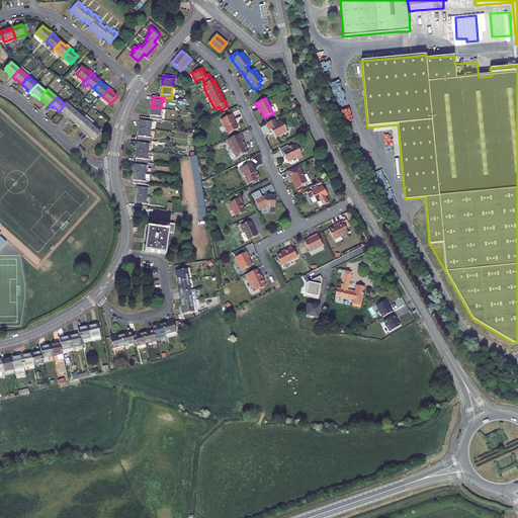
[(66,115),(65,115),(68,118),(75,110),(66,102),(65,104),(60,110),(66,115)]
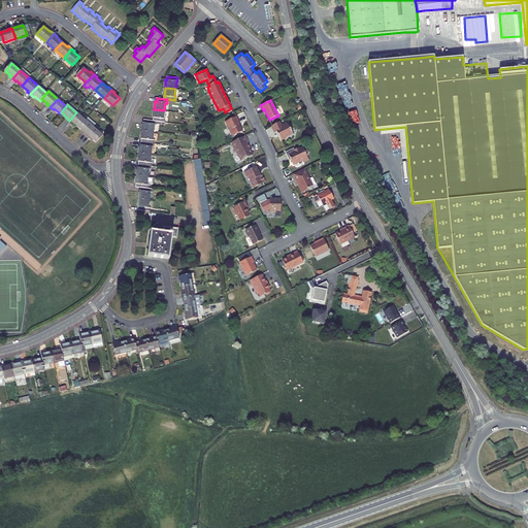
[(155,118),(154,121),(156,121),(165,122),(165,119),(163,119),(164,110),(154,109),(153,118),(155,118)]
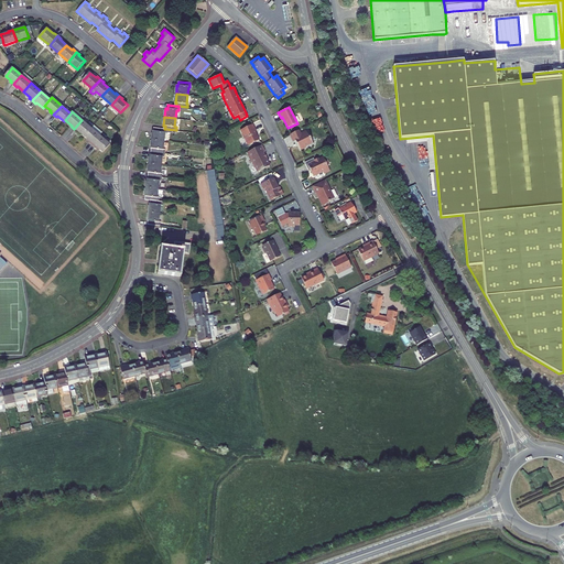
[(77,132),(78,131),(84,136),(91,128),(82,120),(74,129),(77,132)]
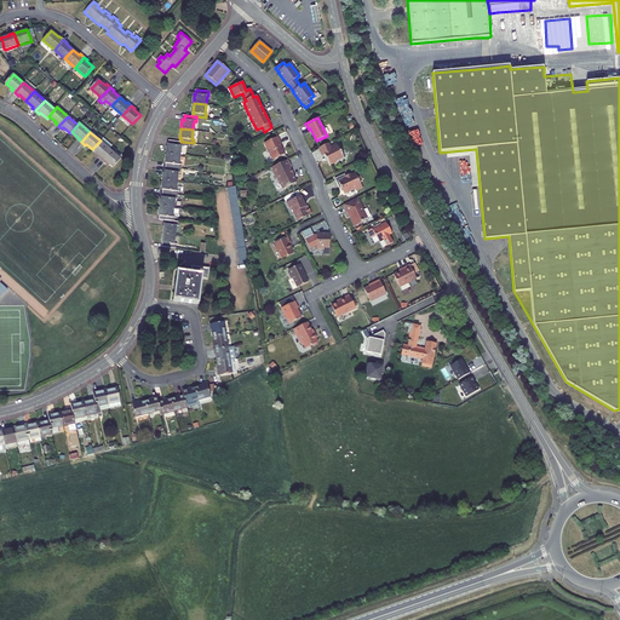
[(282,144),(277,137),(264,143),(273,160),(285,154),(281,145),(282,144)]
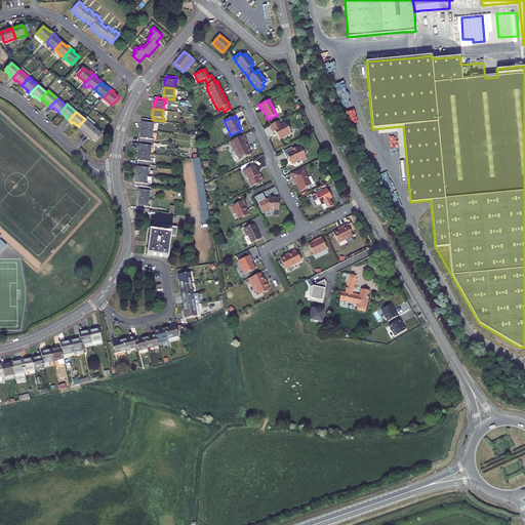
[(84,131),(83,132),(86,135),(93,126),(85,119),(78,126),(84,131)]
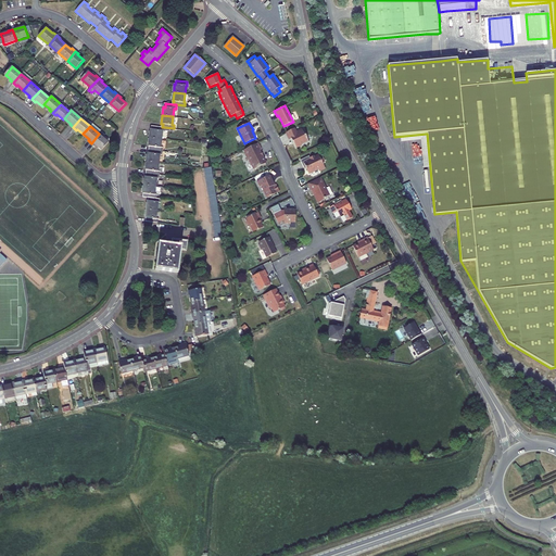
[(151,129),(150,129),(149,138),(161,139),(162,130),(164,131),(164,127),(162,127),(152,126),(151,129)]
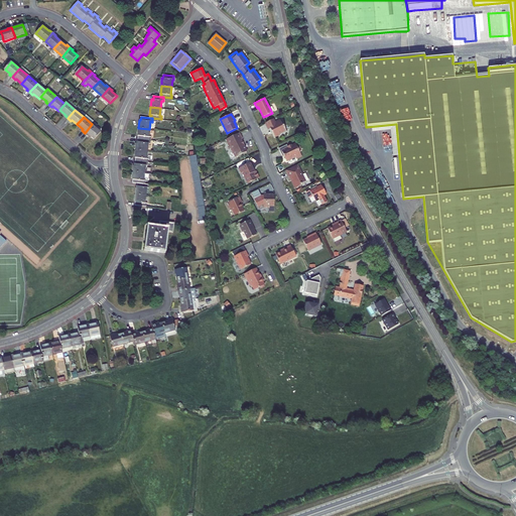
[(275,137),(280,134),(280,135),(287,132),(284,126),(283,126),(280,121),(275,123),(273,119),(266,123),(269,129),(270,129),(272,132),(272,131),(275,137)]
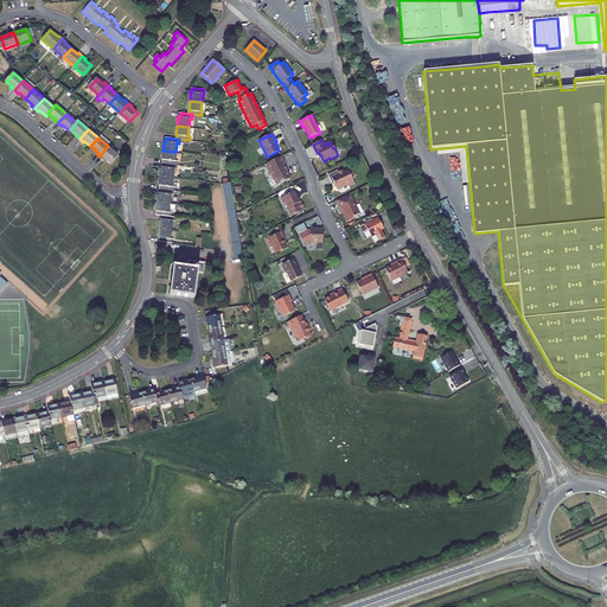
[(103,159),(104,158),(110,164),(119,155),(108,146),(100,157),(103,159)]
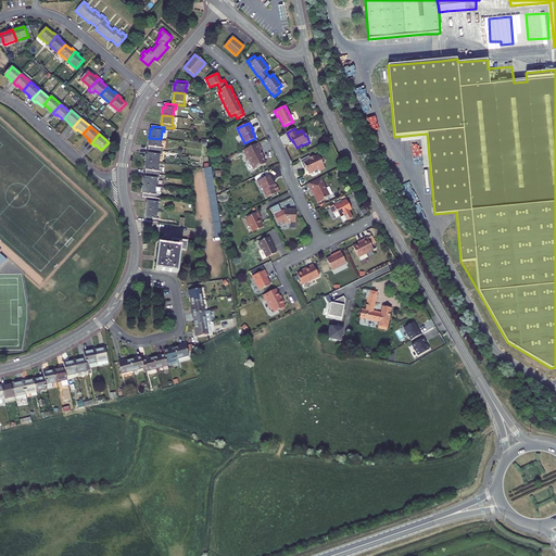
[(149,146),(149,150),(162,151),(162,148),(160,147),(161,139),(149,138),(149,146)]
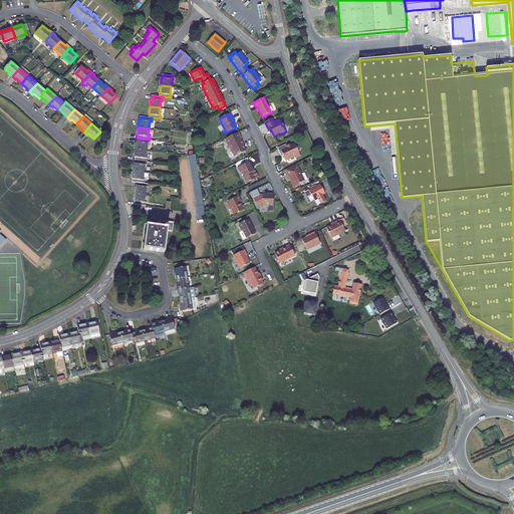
[(241,140),(240,139),(242,138),(239,132),(226,139),(235,157),(246,151),(242,144),(243,144),(241,140)]
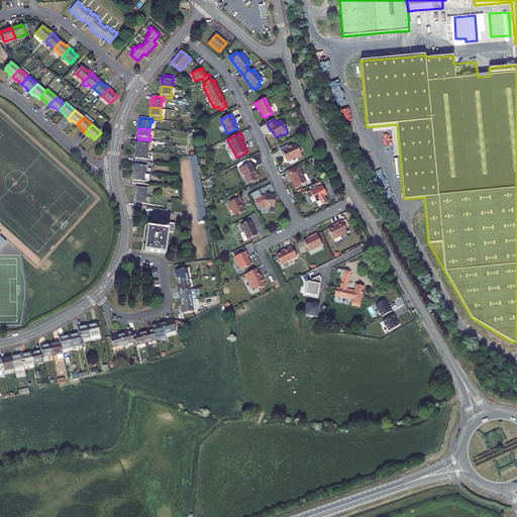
[(138,142),(137,142),(136,150),(147,151),(148,144),(149,144),(150,140),(138,139),(138,142)]
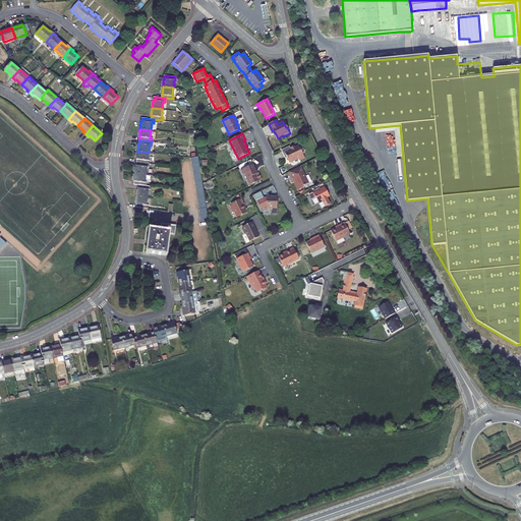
[(291,162),(298,159),(299,161),(305,158),(302,153),(304,152),(302,148),(300,149),(299,146),(292,149),(292,148),(290,148),(290,147),(281,151),(285,159),(287,158),(288,162),(291,162)]
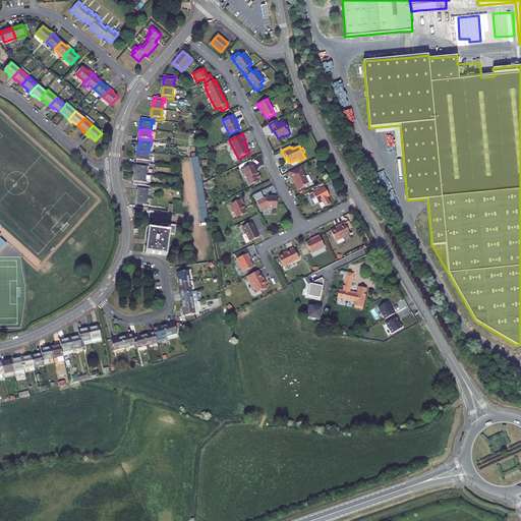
[(136,159),(137,159),(136,163),(149,164),(149,161),(148,161),(149,153),(137,152),(136,159)]
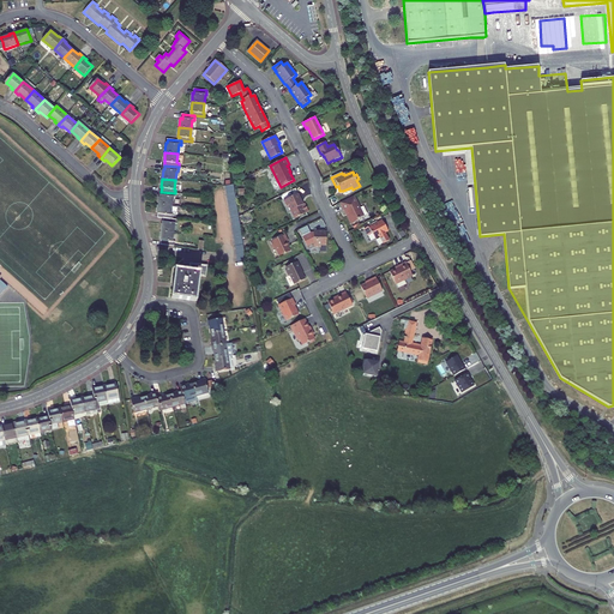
[(161,196),(160,196),(158,204),(172,206),(173,197),(174,197),(175,193),(161,192),(161,196)]
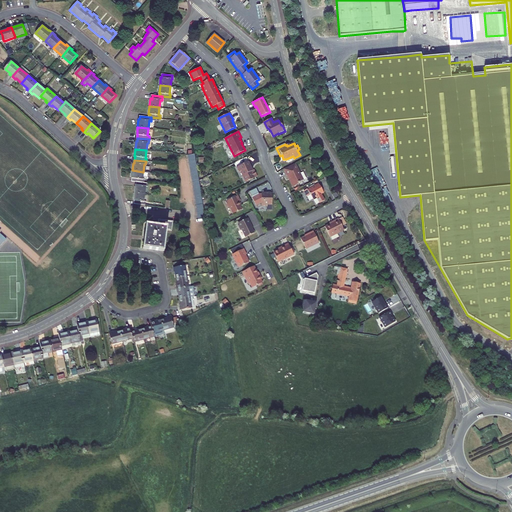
[(246,182),(258,176),(254,169),(253,170),(252,171),(251,168),(252,167),(249,161),(237,167),(239,172),(241,171),(244,177),(243,177),(246,182)]
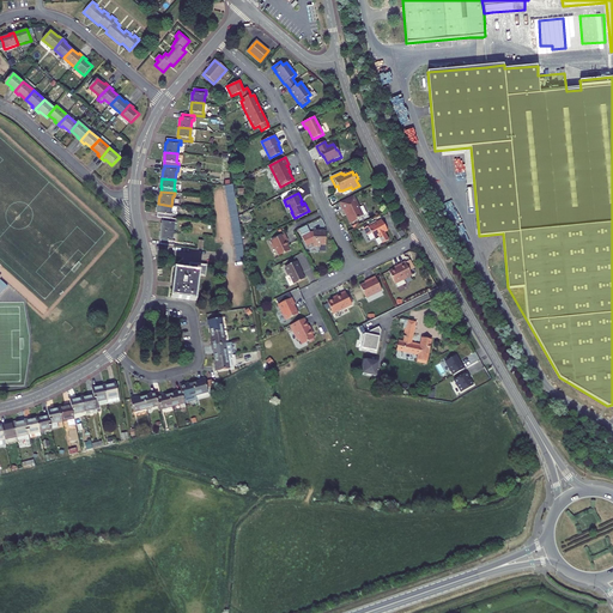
[(351,224),(356,222),(354,220),(360,218),(350,198),(339,202),(344,212),(345,211),(351,224)]
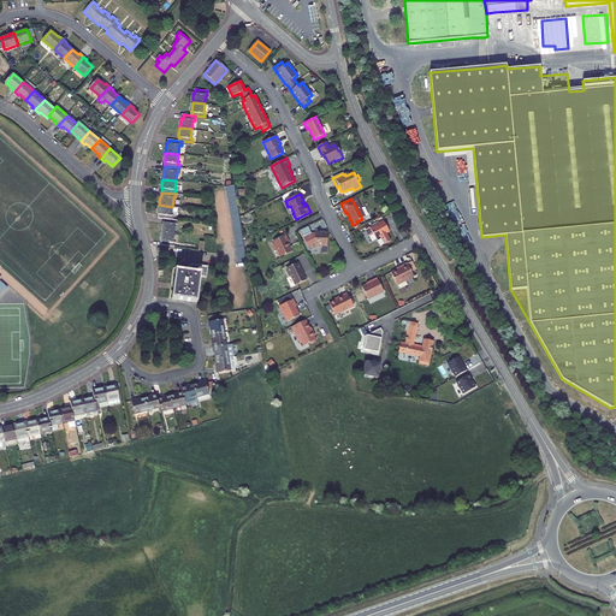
[(165,219),(172,220),(177,220),(178,220),(178,219),(173,218),(173,215),(171,215),(172,207),(159,205),(158,214),(159,214),(159,218),(165,219)]
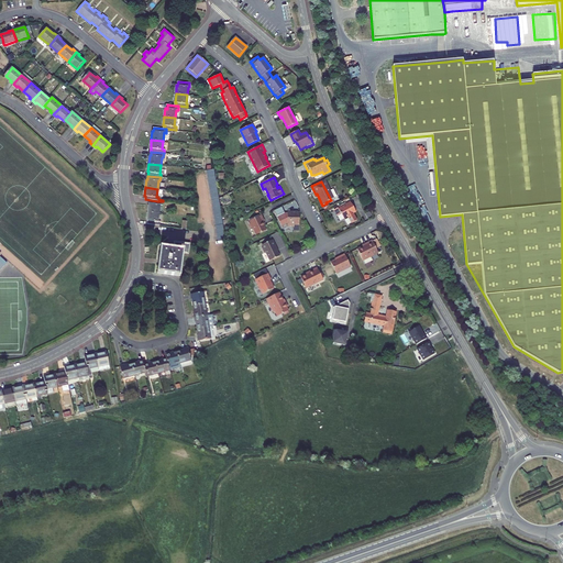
[(150,203),(148,203),(147,212),(159,213),(159,205),(162,205),(162,201),(157,201),(151,200),(150,203)]
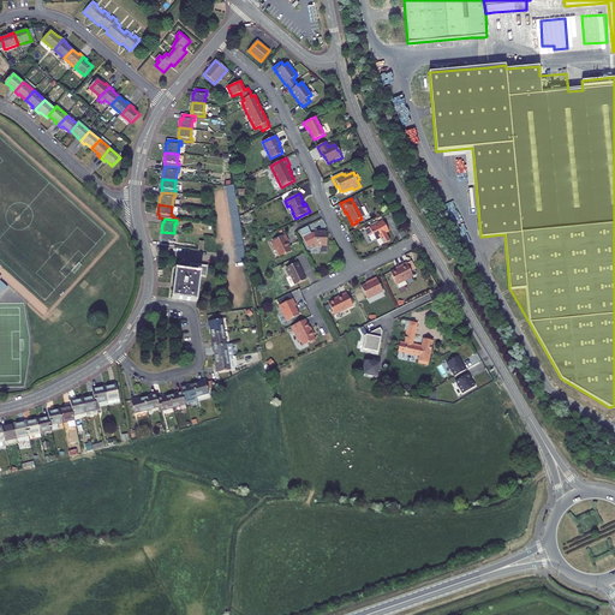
[(381,238),(386,234),(386,233),(389,232),(383,221),(370,228),(369,227),(365,230),(369,236),(372,234),(375,239),(380,237),(381,238)]
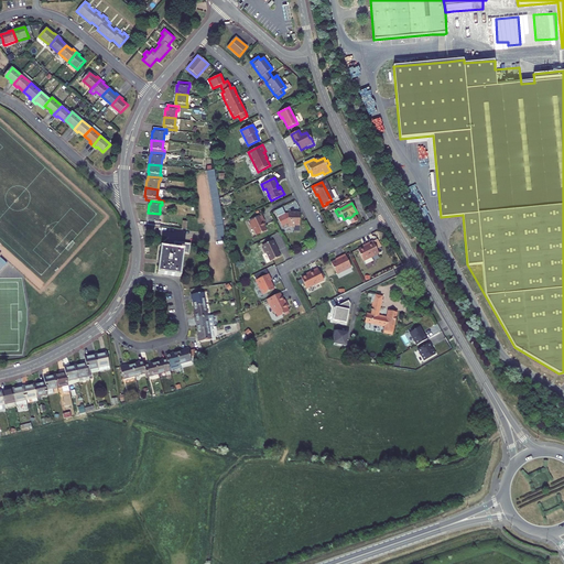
[(147,220),(148,220),(148,225),(160,226),(160,223),(159,221),(160,214),(148,213),(147,220)]
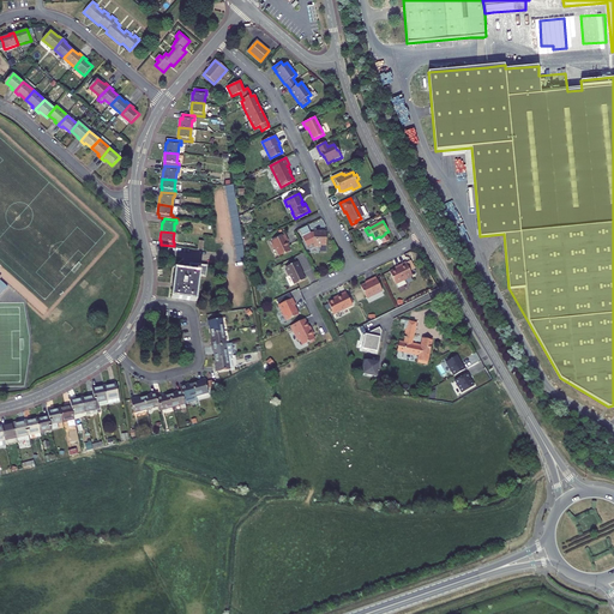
[(320,234),(320,232),(314,232),(313,248),(320,248),(320,246),(326,246),(326,242),(326,240),(326,232),(323,232),(323,234),(320,234)]
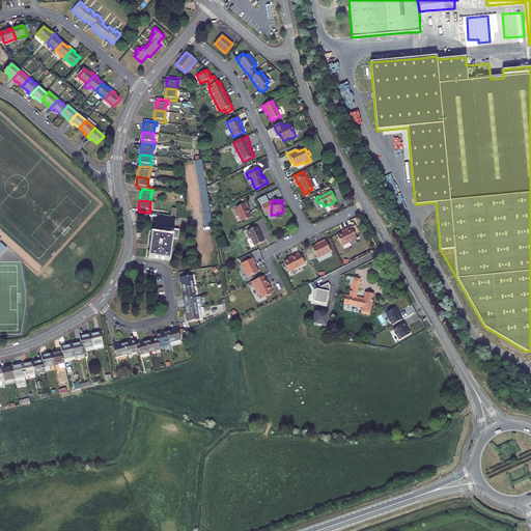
[(234,212),(238,216),(239,215),(242,222),(251,218),(247,210),(249,208),(247,203),(235,208),(236,211),(234,212)]
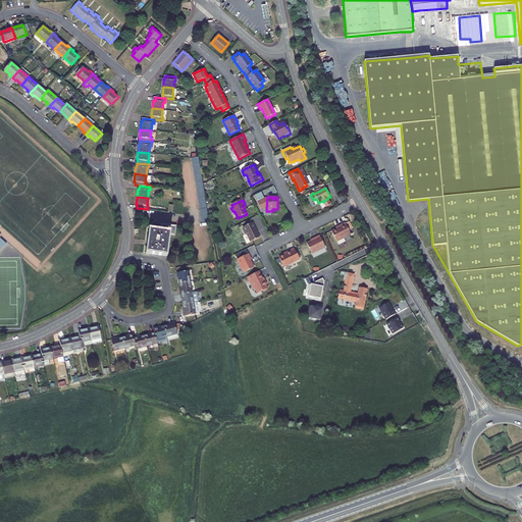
[(243,230),(245,236),(247,235),(250,243),(259,238),(255,229),(256,229),(253,222),(243,227),(244,229),(243,230)]
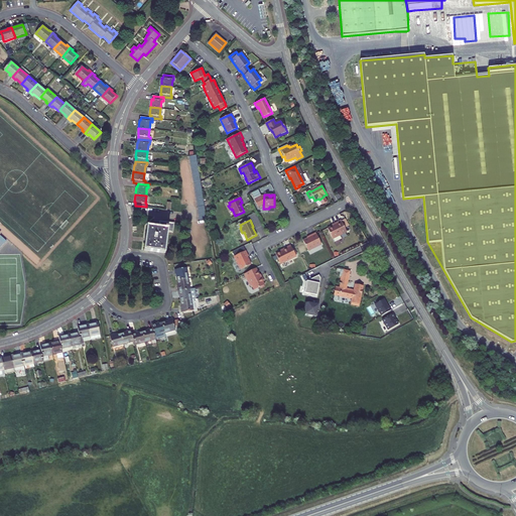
[(336,225),(328,229),(333,239),(335,243),(342,239),(341,235),(347,232),(341,221),(335,224),(336,225)]
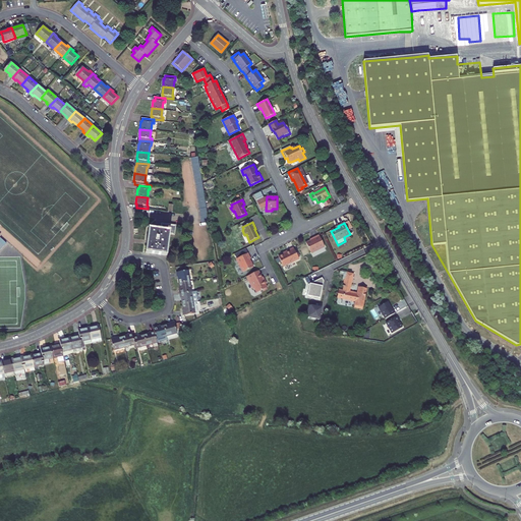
[(149,229),(148,239),(147,243),(146,252),(167,255),(167,254),(170,231),(170,235),(175,235),(176,225),(162,224),(161,229),(155,228),(150,228),(149,228),(149,229)]
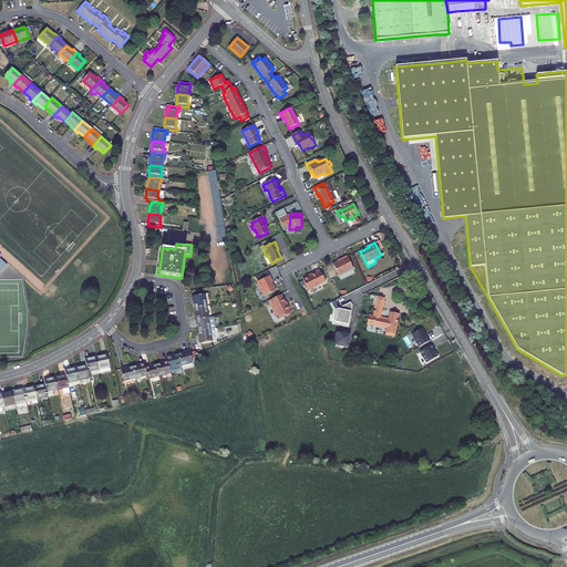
[(341,260),(333,265),(338,275),(352,268),(347,256),(340,259),(341,260)]
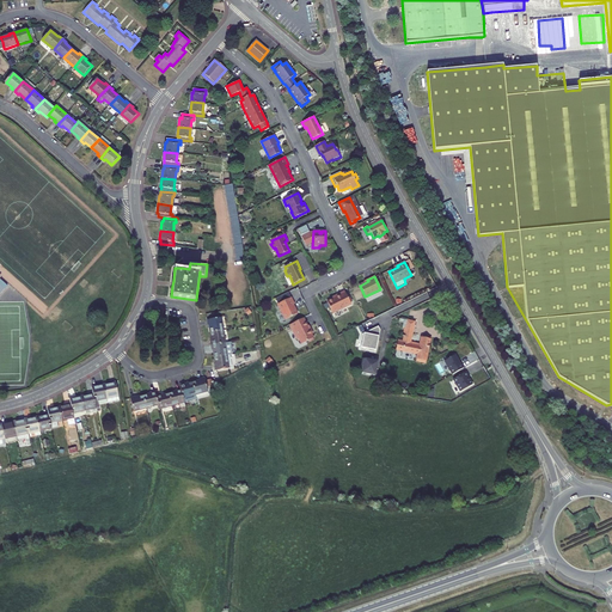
[(340,295),(326,301),(332,314),(352,305),(344,292),(340,294),(340,295)]
